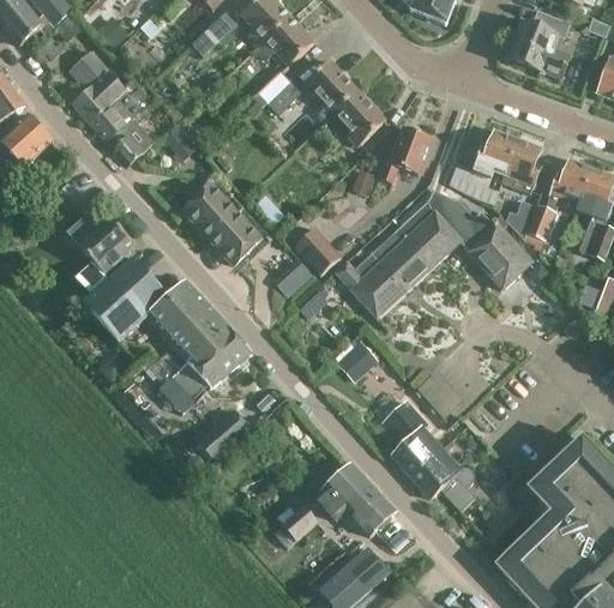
[(0,0),(0,20),(19,44),(43,24),(22,0),(0,0)]
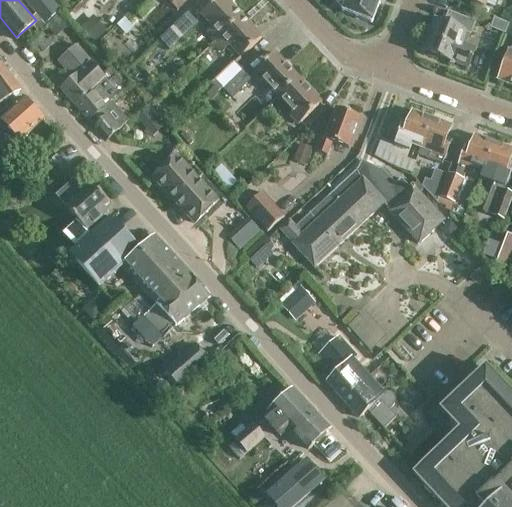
[(41,17),(34,22),(38,27),(61,7),(54,0),(27,0),(41,17)]
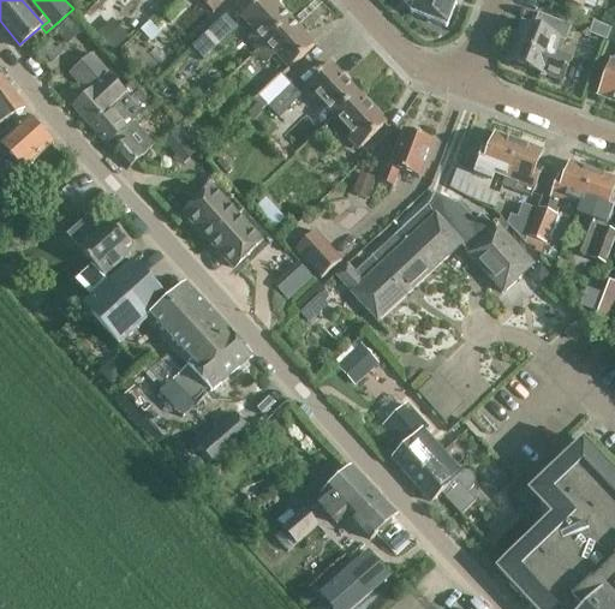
[(187,5),(183,0),(167,0),(149,18),(156,24),(167,13),(172,19),(187,5)]
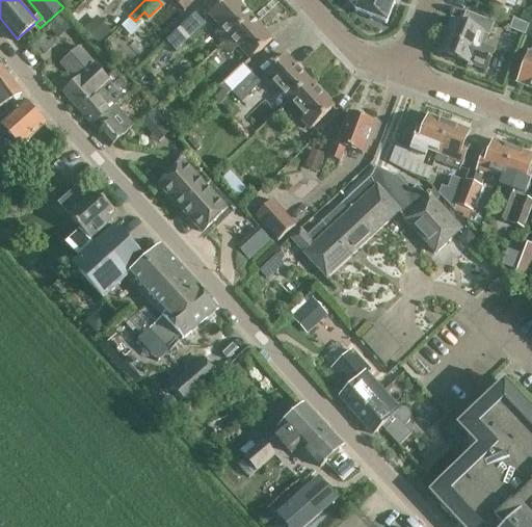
[(221,0),(209,11),(220,25),(214,31),(216,32),(204,44),(210,51),(250,14),(238,0),(221,0)]
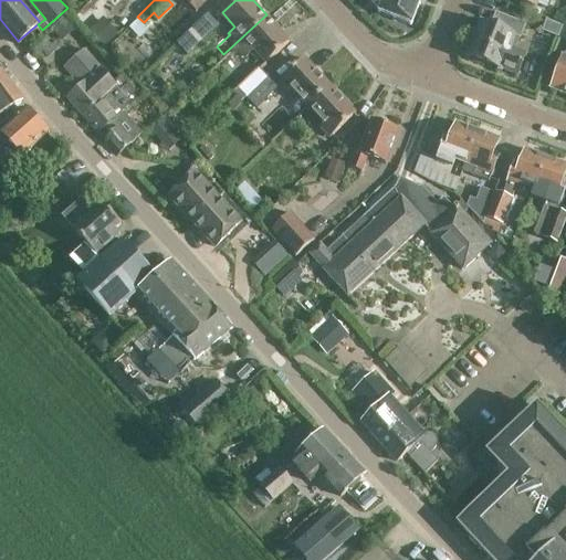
[(378,8),(378,9),(411,21),(419,0),(380,0),(378,7),(378,8)]
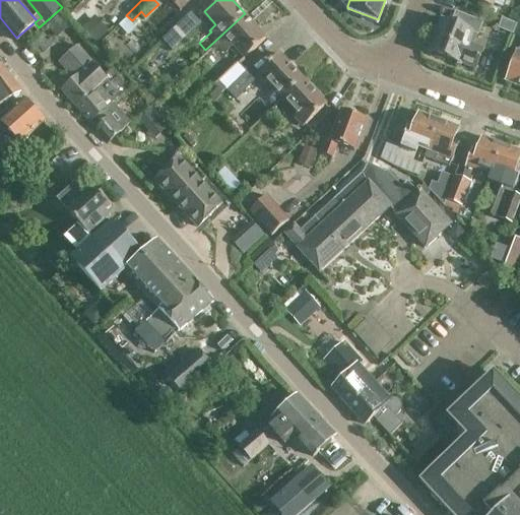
[(442,17),(430,49),(460,60),(475,66),(482,47),(483,46),(474,42),(478,30),(482,18),(478,17),(467,12),(455,8),(451,20),(442,17)]
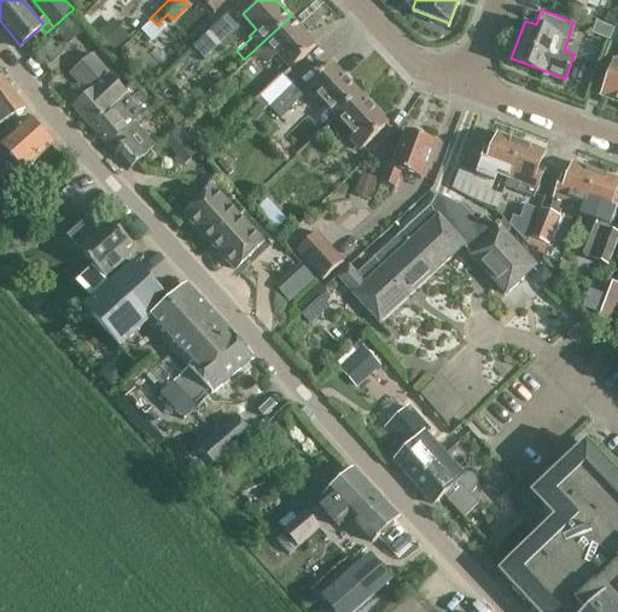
[(228,11),(192,45),(204,57),(240,24),(228,11)]
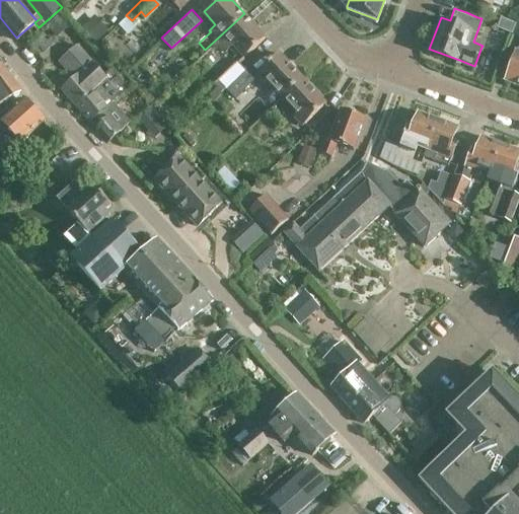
[(60,11),(47,22),(57,34),(70,22),(60,11)]
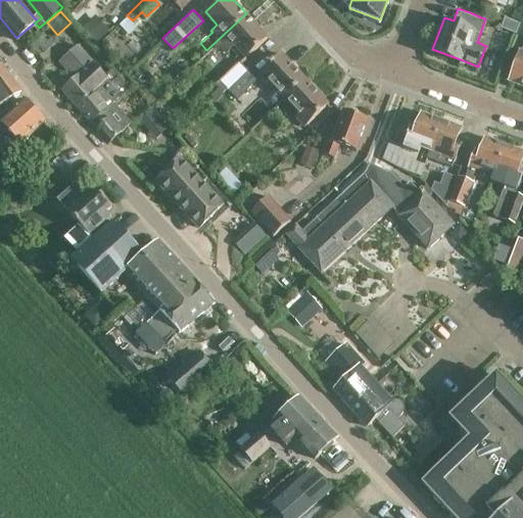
[(95,12),(82,26),(97,41),(110,29),(95,12)]
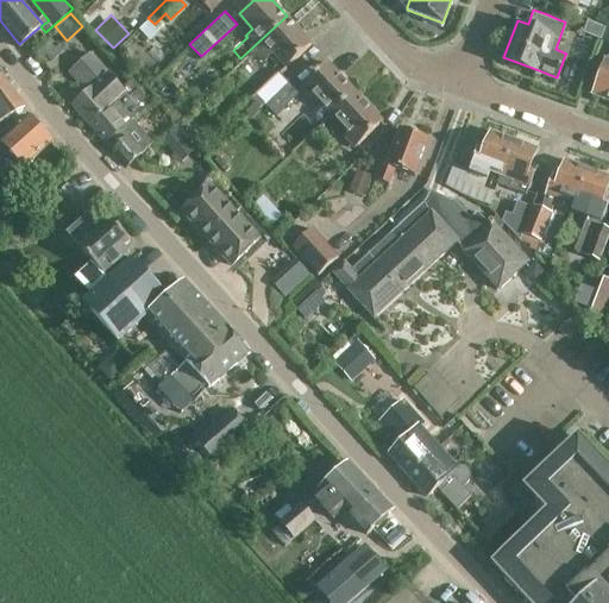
[(287,16),(240,58),(252,70),(274,50),(287,64),(312,42),(287,16)]
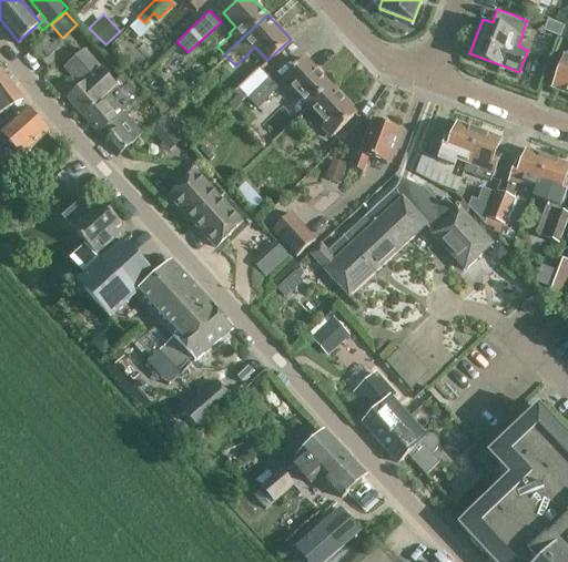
[(549,14),(547,20),(545,26),(561,32),(565,21),(549,14)]
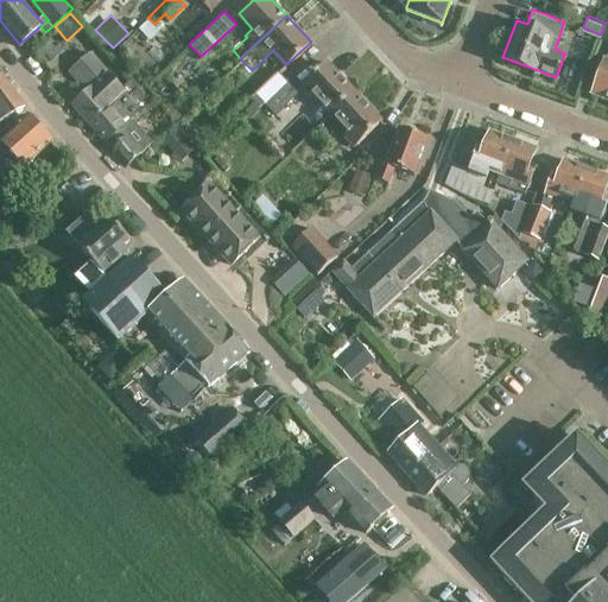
[(73,102),(89,121),(126,90),(122,86),(92,50),(76,63),(94,84),(73,102)]
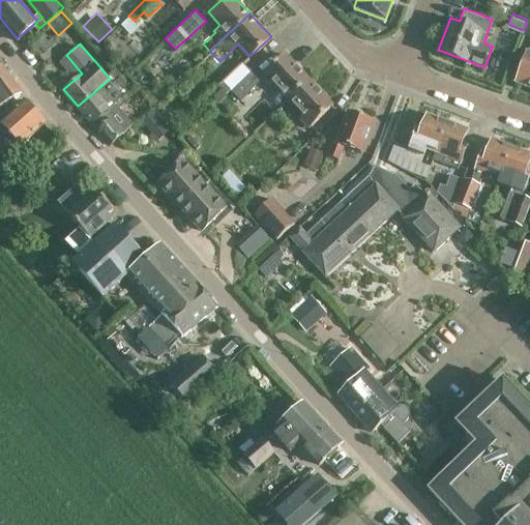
[(516,79),(529,83),(529,44),(516,79)]
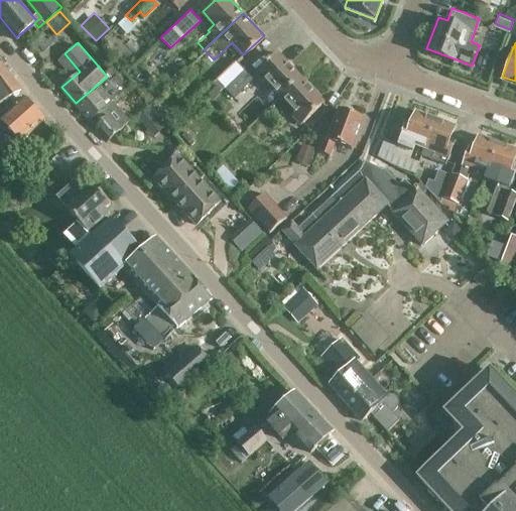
[(277,50),(262,64),(254,72),(262,80),(265,78),(281,94),(300,76),(277,50)]
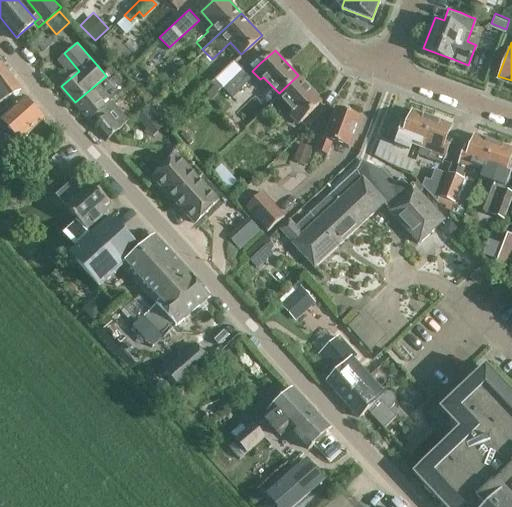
[(243,67),(236,59),(216,77),(223,86),(243,67)]
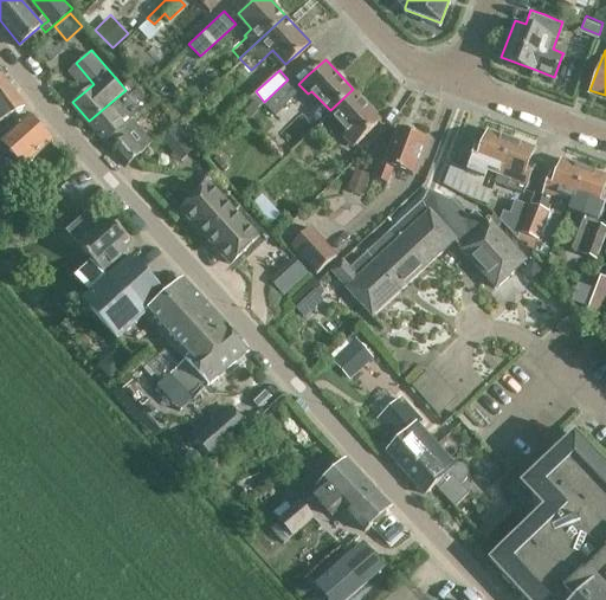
[(2,71),(0,72),(0,130),(11,123),(6,116),(25,102),(2,71)]
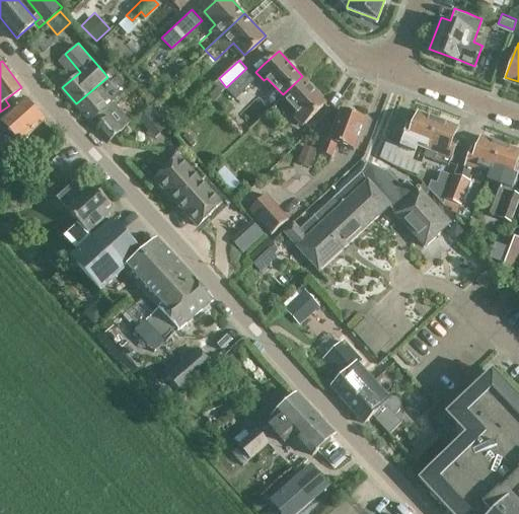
[(136,66),(131,70),(136,76),(142,72),(136,66)]
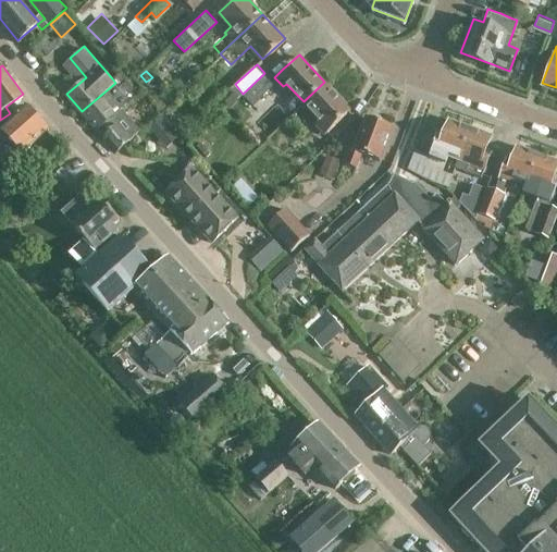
[(264,73),(243,94),(251,102),(273,83),(264,73)]
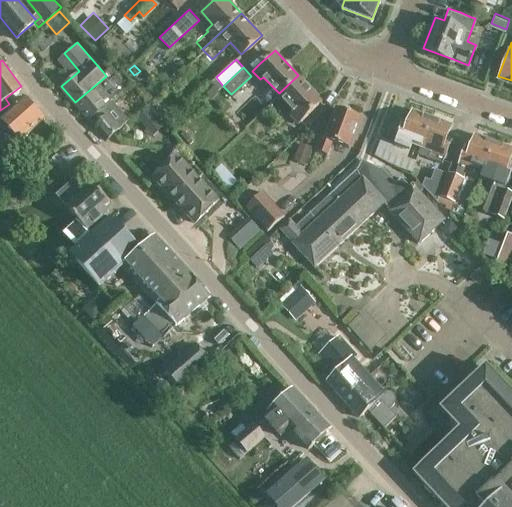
[(112,100),(128,86),(117,73),(118,72),(115,68),(106,76),(75,102),(89,118),(101,107),(107,114),(95,124),(106,138),(128,119),(112,100)]
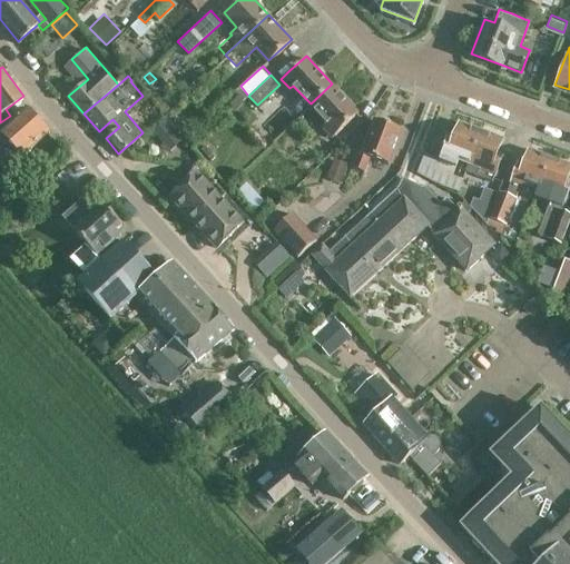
[(357,111),(332,83),(311,104),(326,121),(323,125),(333,135),(357,111)]
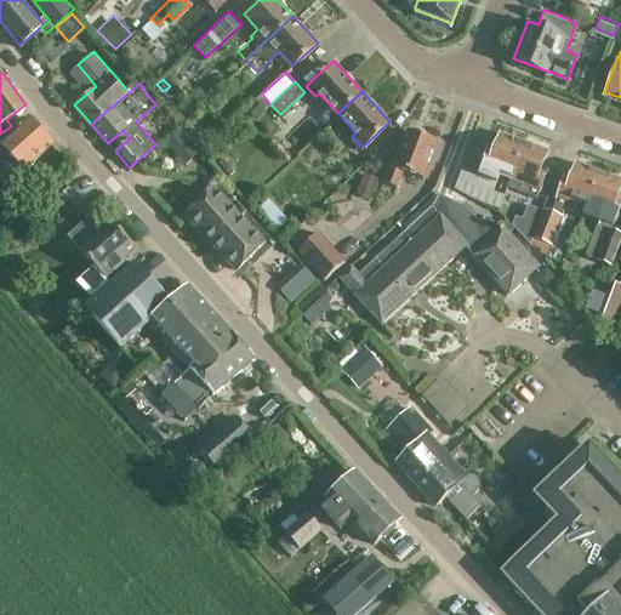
[(26,166),(35,158),(52,142),(29,115),(1,141),(26,166)]
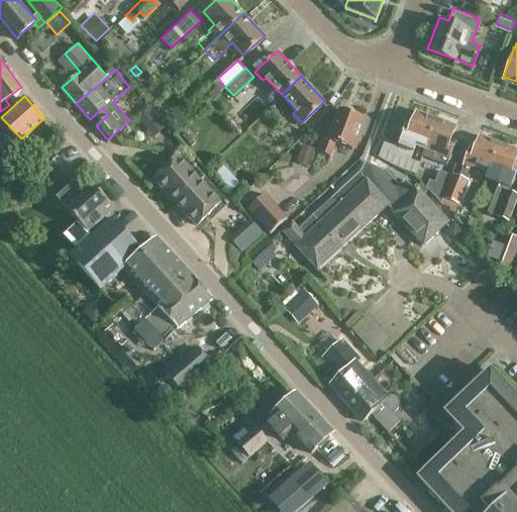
[(364,115),(339,106),(327,137),(325,135),(319,149),(330,154),(335,140),(352,146),(364,115)]
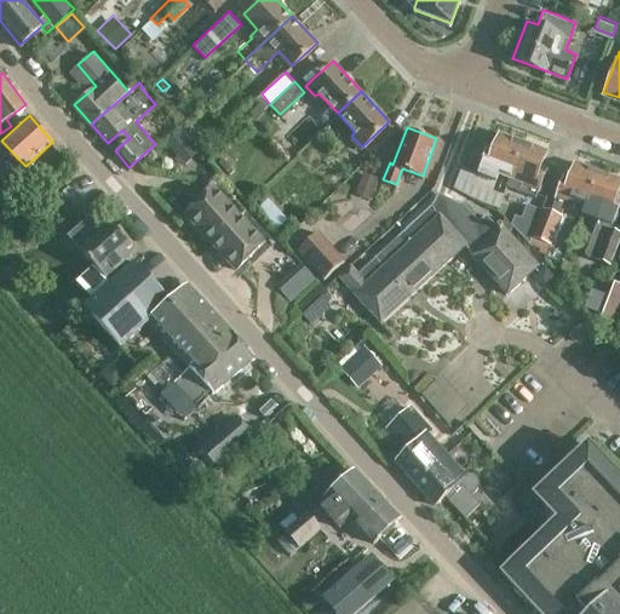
[(179,130),(166,141),(184,161),(197,150),(179,130)]
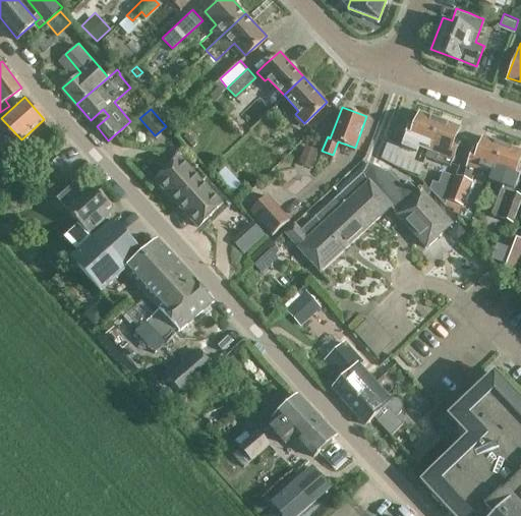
[(382,155),(402,166),(419,173),(423,162),(398,152),(401,145),(415,150),(419,141),(429,146),(440,118),(419,111),(414,125),(409,123),(402,144),(388,138),(382,155)]
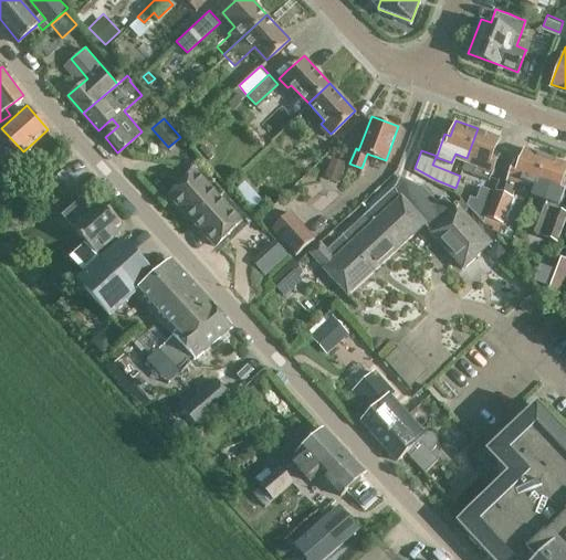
[(489,178),(490,175),(498,155),(492,152),(499,137),(478,128),(467,158),(474,161),(471,171),(489,178)]
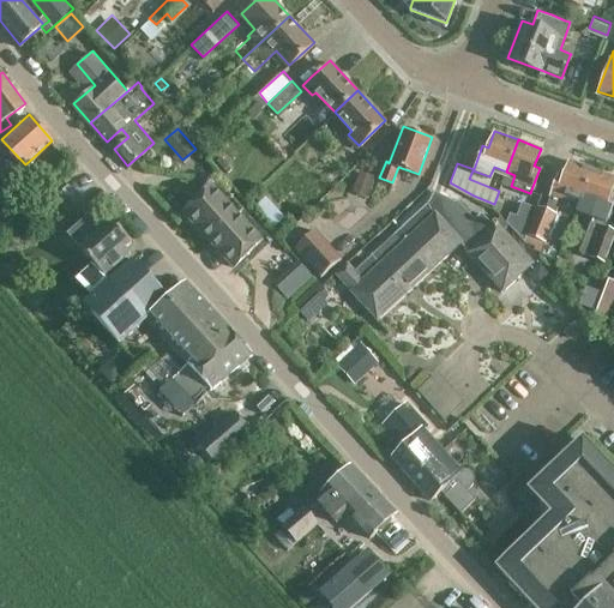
[(343,154),(321,173),(331,184),(353,163),(343,154)]
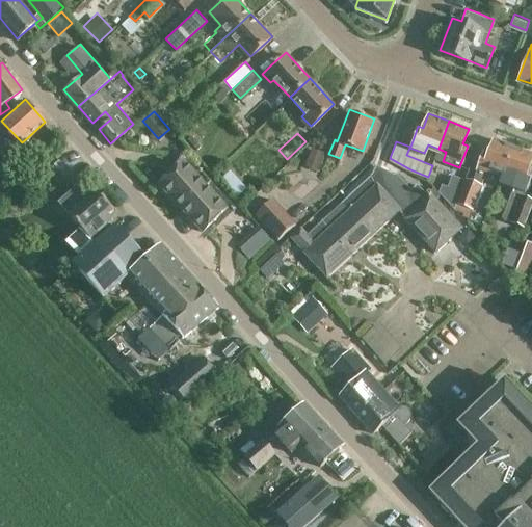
[(466,178),(456,202),(473,209),(483,183),(482,183),(485,176),(488,178),(491,169),(500,173),(511,145),(494,138),(488,153),(483,151),(472,180),(466,178)]
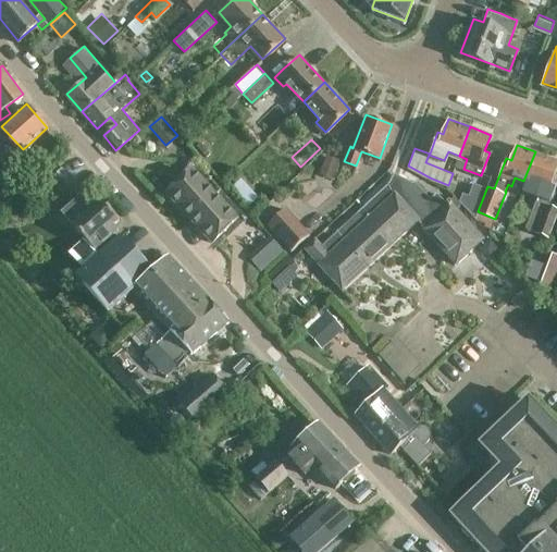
[(556,160),(535,151),(523,181),(520,189),(536,195),(525,225),(547,234),(556,208),(547,205),(556,180),(556,178),(553,176),(556,163),(556,160)]
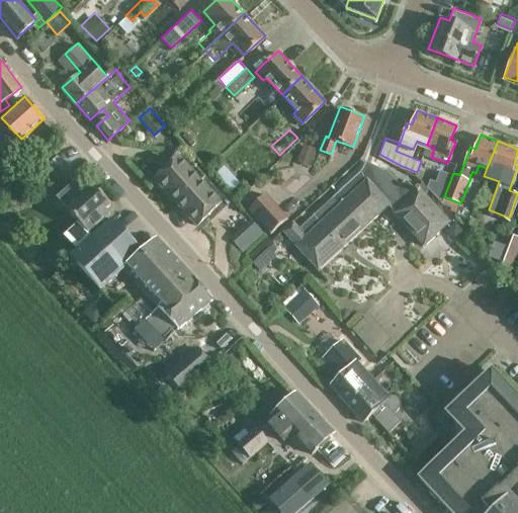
[(304,143),(297,160),(311,164),(317,148),(304,143)]
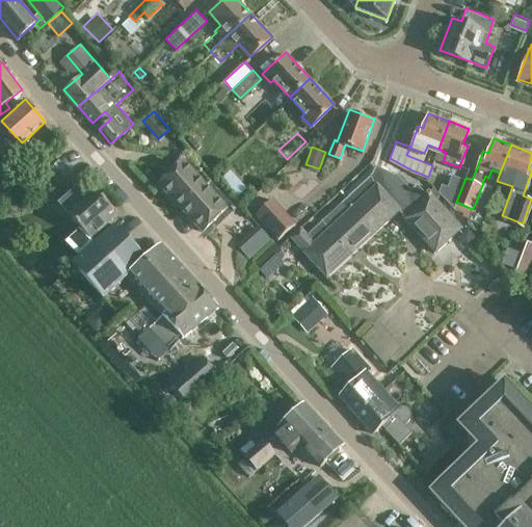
[(55,161),(48,168),(49,168),(50,169),(53,173),(67,188),(74,181),(78,178),(63,161),(59,158),(55,161)]
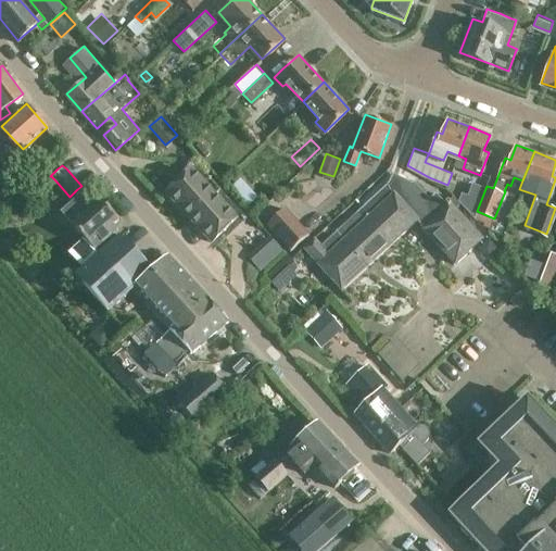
[(192,170),(182,178),(167,191),(190,215),(214,193),(192,170)]
